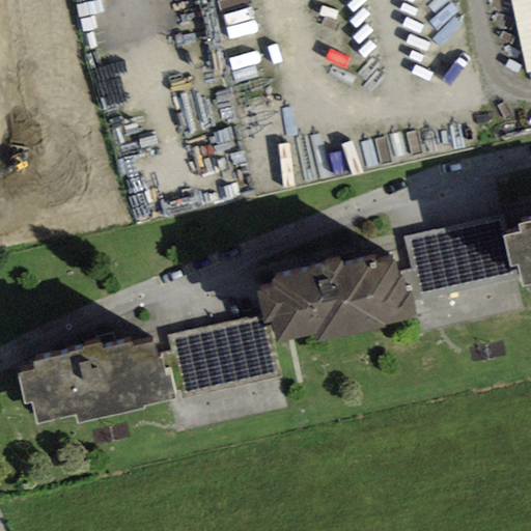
[(530,0),(512,0),(529,74),(530,73),(530,0)]
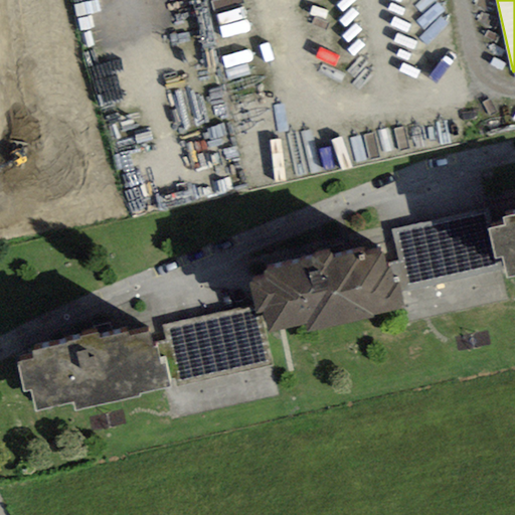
[(484,211),(392,230),(399,261),(386,264),(387,269),(391,268),(394,284),(399,283),(401,290),(506,268),(504,258),(495,259),(488,230),(484,211)]
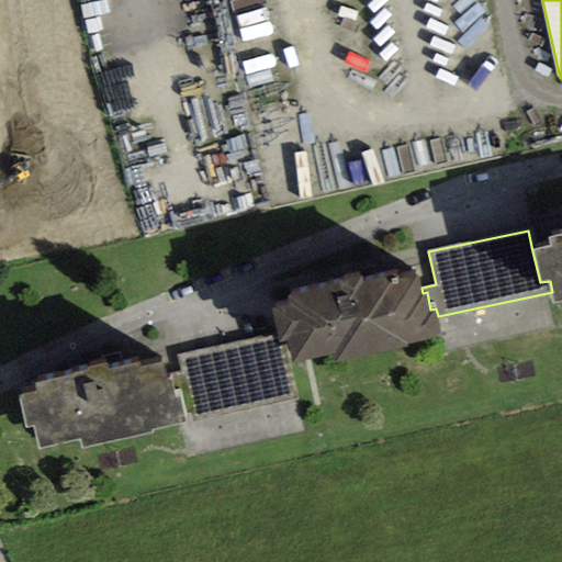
[(561,302),(561,235),(550,238),(552,247),(532,251),(540,282),(550,281),(552,292),(555,304),(561,302)]
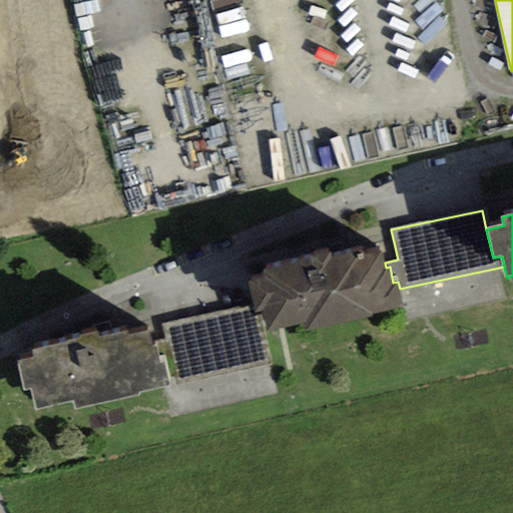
[(372,315),(404,308),(400,289),(398,282),(393,283),(390,267),(386,268),(385,263),(382,245),(363,249),(362,245),(259,268),(261,278),(246,281),(251,305),(254,320),(262,319),(265,333),(305,324),(306,331),(373,317),(372,315)]
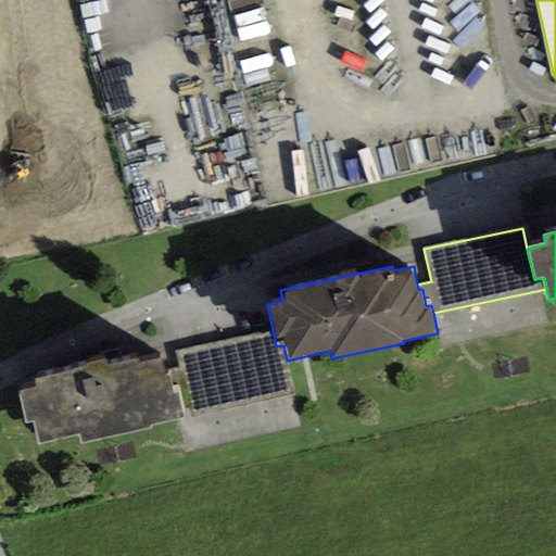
[(190,406),(192,417),(294,394),(287,361),(283,345),(276,346),(273,330),(177,351),(180,368),(167,371),(168,377),(173,395),(177,394),(180,409),(190,406)]
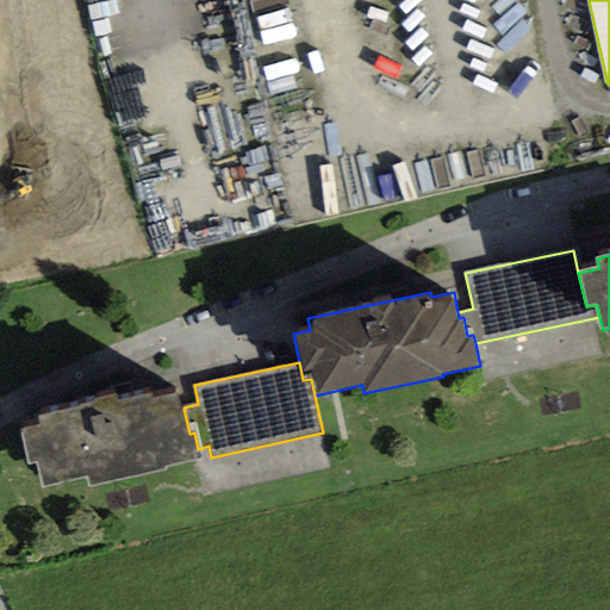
[(87,477),(89,487),(165,471),(165,466),(199,459),(198,449),(194,433),(190,434),(185,414),(181,415),(176,392),(154,398),(153,392),(118,400),(117,393),(94,399),(95,403),(38,416),(41,427),(23,430),(30,464),(38,462),(44,487),(87,477)]
